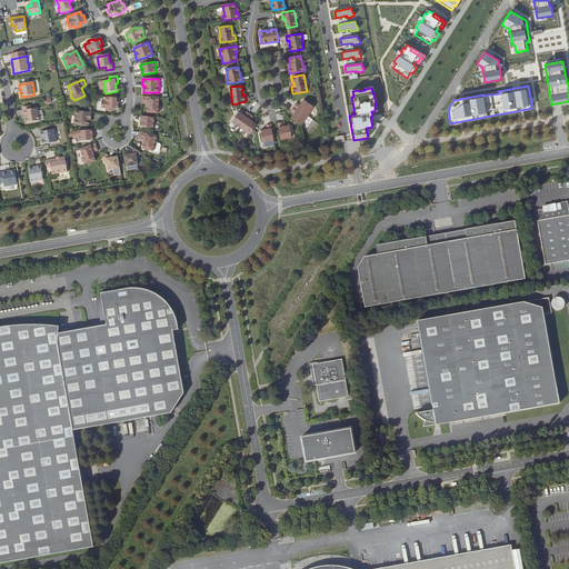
[(117,98),(103,97),(102,101),(101,101),(101,108),(106,109),(106,110),(111,111),(111,109),(113,109),(118,109),(119,102),(117,102),(117,98)]
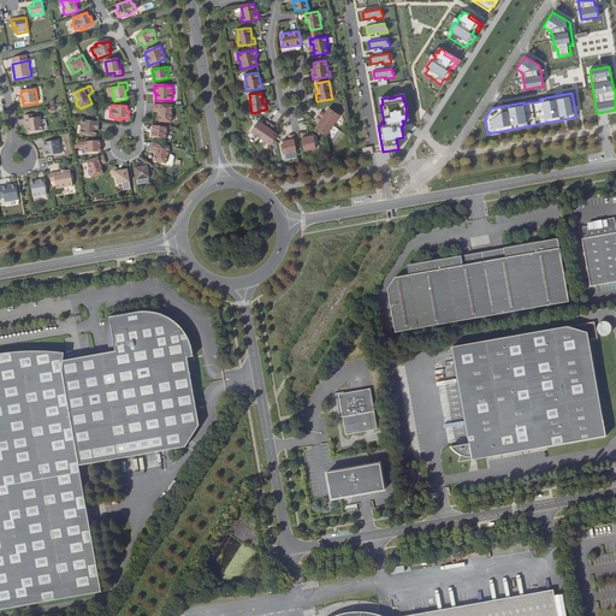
[(159,116),(159,122),(171,123),(171,122),(173,120),(173,116),(172,114),(172,106),(154,105),(154,112),(158,113),(160,113),(159,116)]
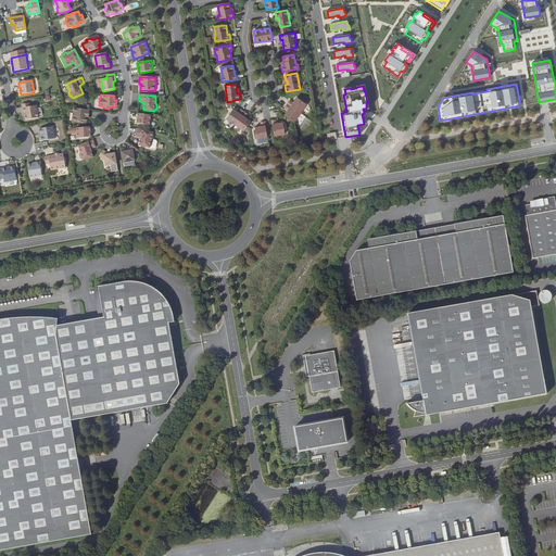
[(287,104),(300,113),(306,104),(297,97),(293,103),(290,100),(287,104)]
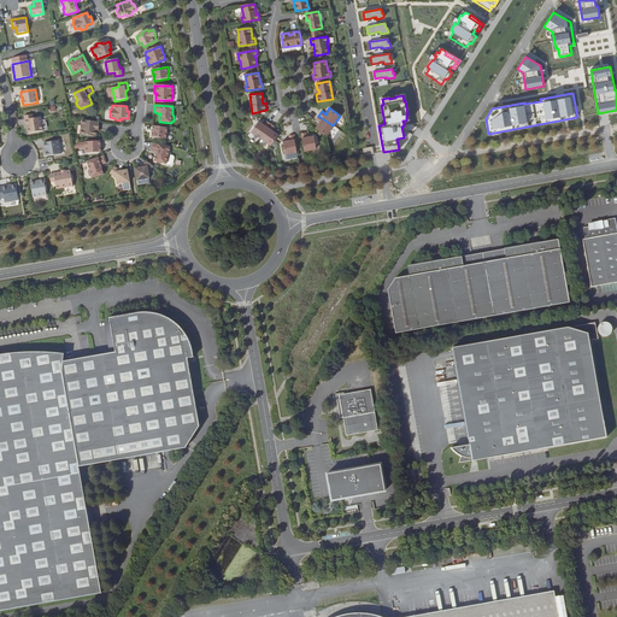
[(31,115),(24,116),(25,125),(27,124),(28,134),(42,131),(40,117),(33,118),(31,115)]
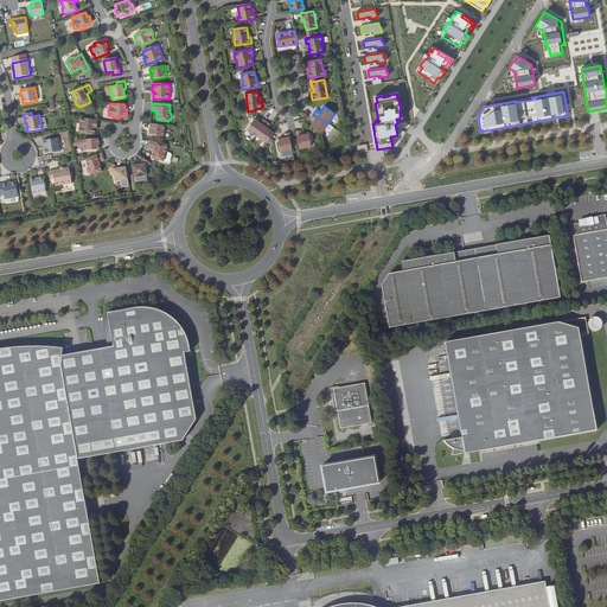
[(321,134),(327,123),(313,114),(311,117),(314,120),(311,126),(321,134)]
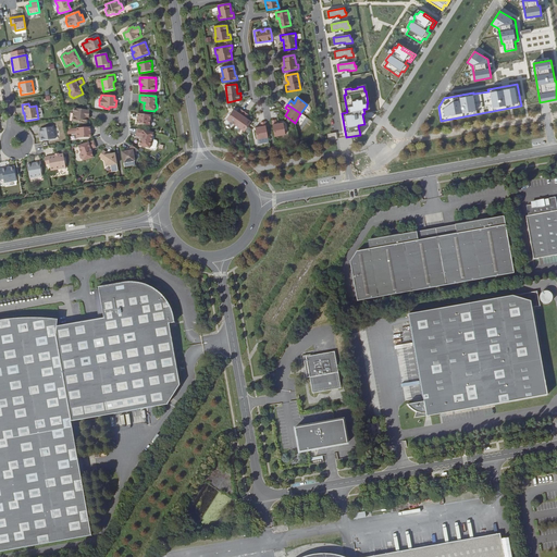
[(89,110),(73,109),(72,122),(87,123),(88,119),(86,118),(87,116),(89,118),(89,116),(89,110)]
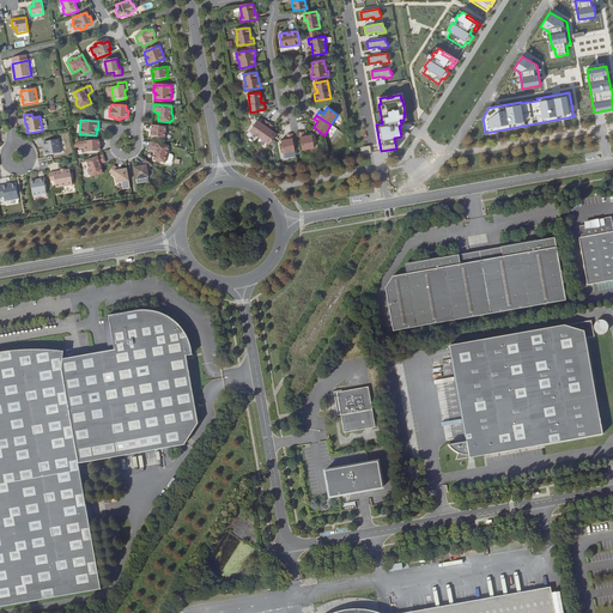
[(249,131),(259,138),(269,123),(265,120),(262,123),(256,120),(249,131)]
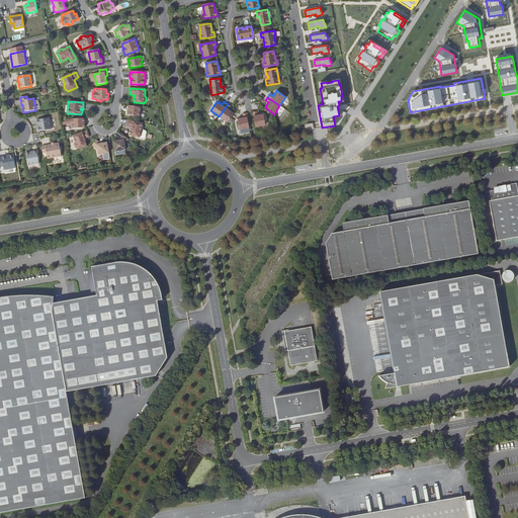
[(228,104),(219,116),(228,122),(234,113),(229,109),(231,106),(228,104)]
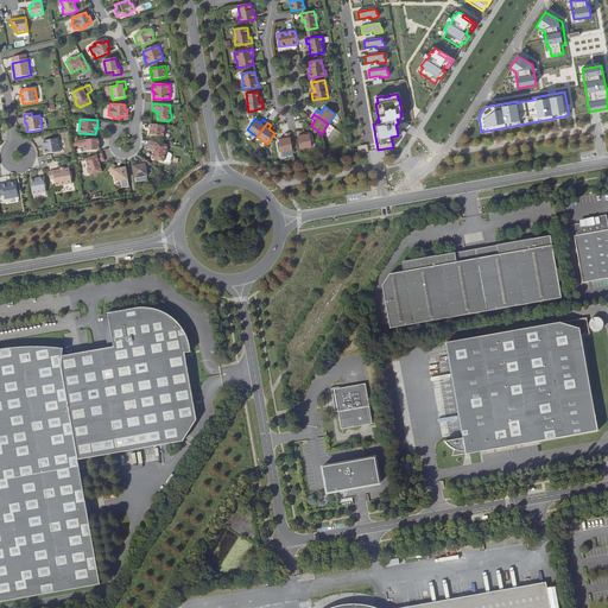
[(164,131),(165,126),(151,124),(150,128),(151,130),(151,131),(150,131),(149,135),(165,138),(165,131),(164,131)]
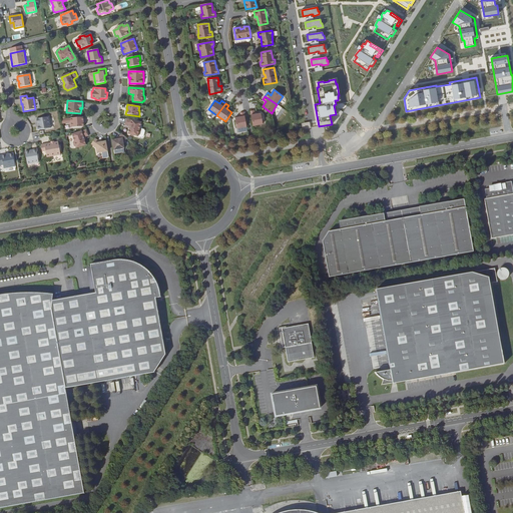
[(250,111),(252,125),(263,123),(262,113),(254,114),(254,110),(250,111)]
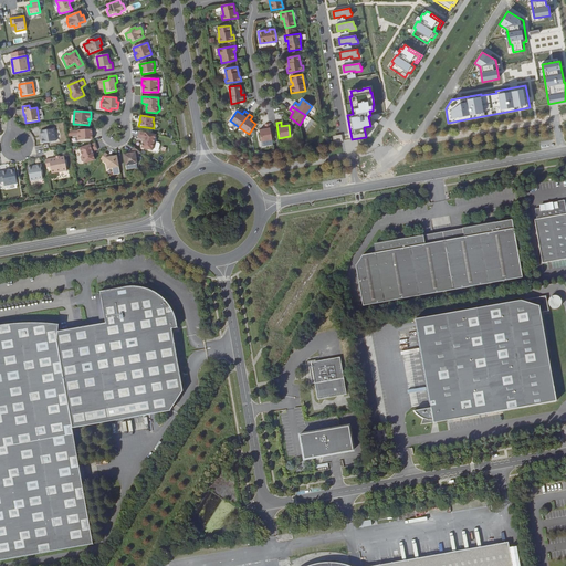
[(261,142),(272,139),(270,124),(265,124),(265,128),(259,129),(261,142)]
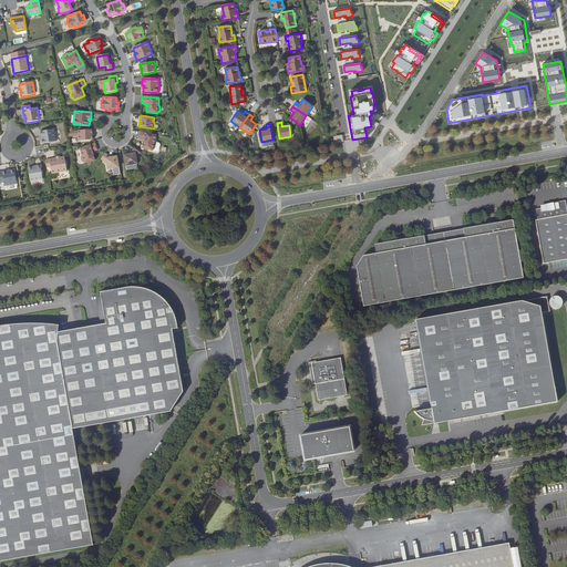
[(54,130),(40,132),(40,135),(41,135),(42,140),(41,140),(42,144),(57,142),(54,130)]
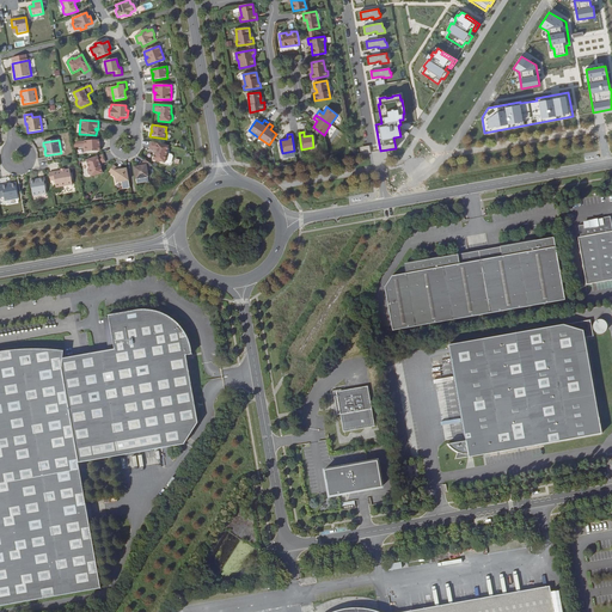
[(99,140),(85,141),(85,146),(84,146),(84,152),(101,151),(99,146),(98,146),(98,145),(99,145),(99,140)]
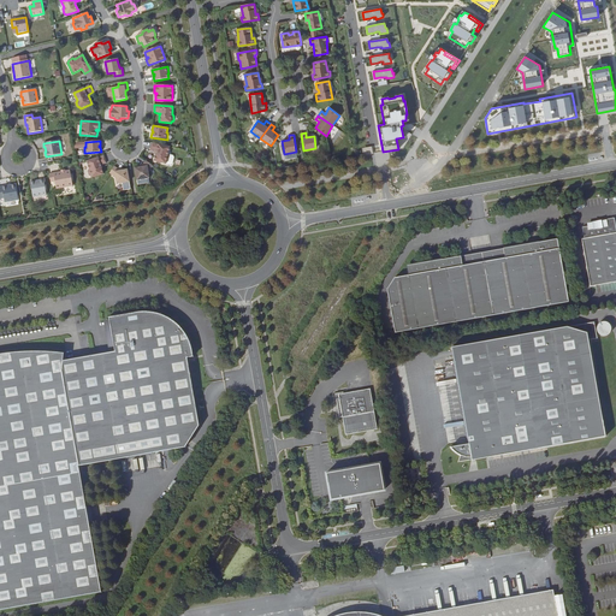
[(155,154),(154,161),(166,164),(166,163),(169,161),(170,158),(167,155),(170,147),(152,143),(150,150),(155,152),(157,152),(155,154)]
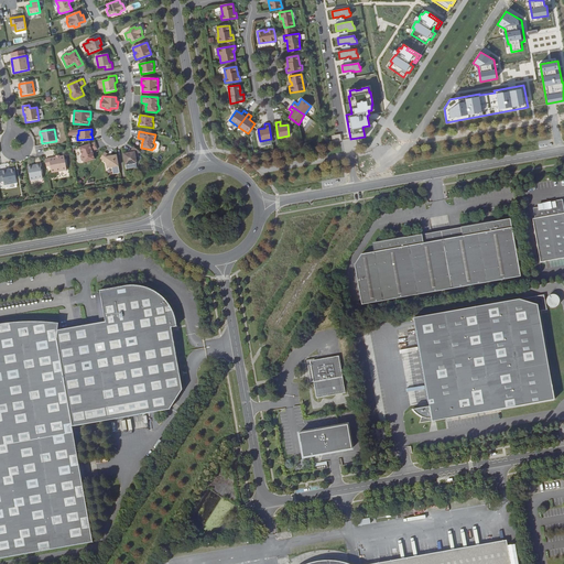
[(95,142),(79,148),(82,155),(80,158),(82,161),(84,162),(84,163),(95,160),(93,153),(91,151),(93,151),(97,150),(95,142)]
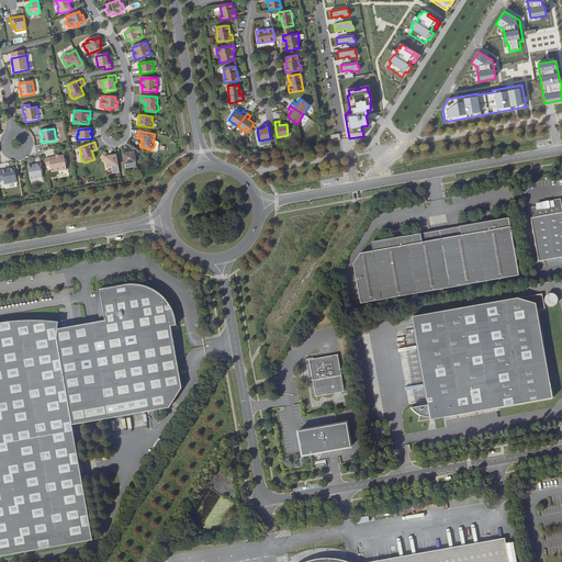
[(123,154),(125,165),(136,163),(135,157),(139,152),(133,147),(131,149),(128,153),(127,153),(123,154)]
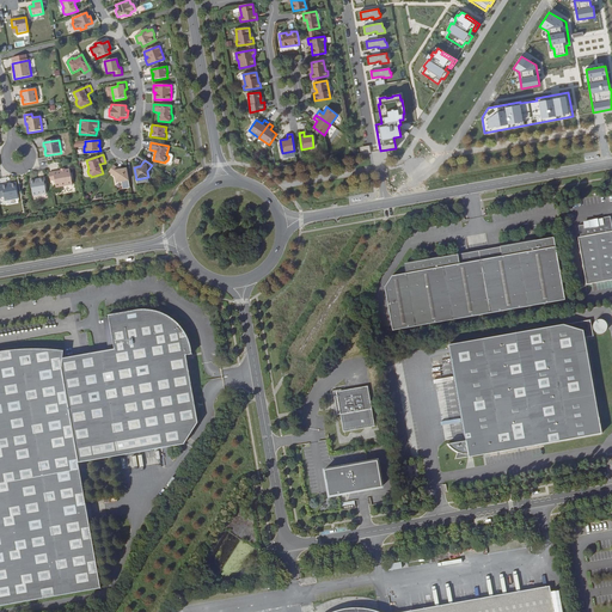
[(117,169),(114,165),(109,172),(115,176),(116,183),(128,181),(127,169),(123,169),(120,170),(117,169)]
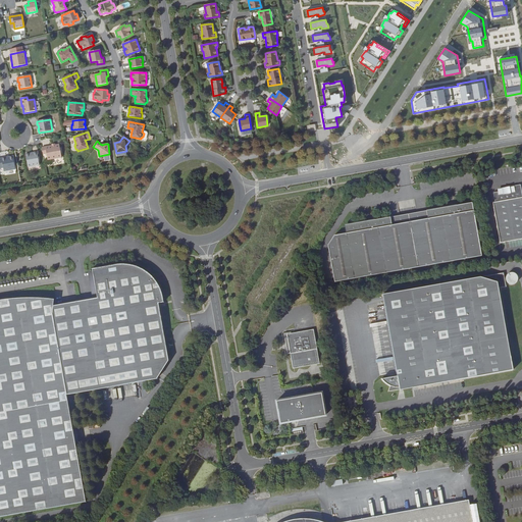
[(59,145),(42,148),(43,155),(46,154),(47,160),(61,158),(59,145)]
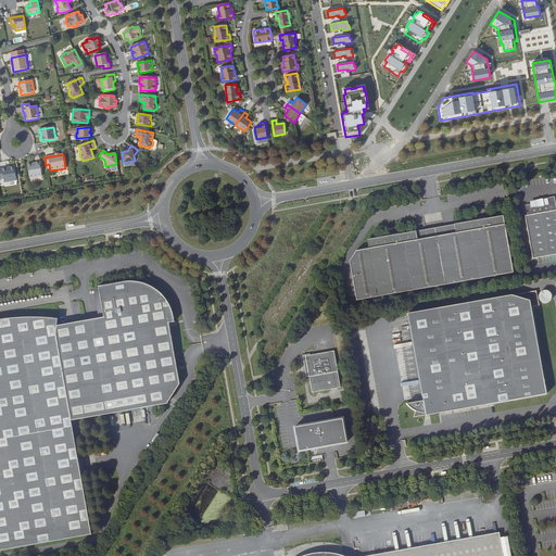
[(27,164),(29,178),(41,176),(39,162),(35,163),(35,164),(32,164),(27,164)]
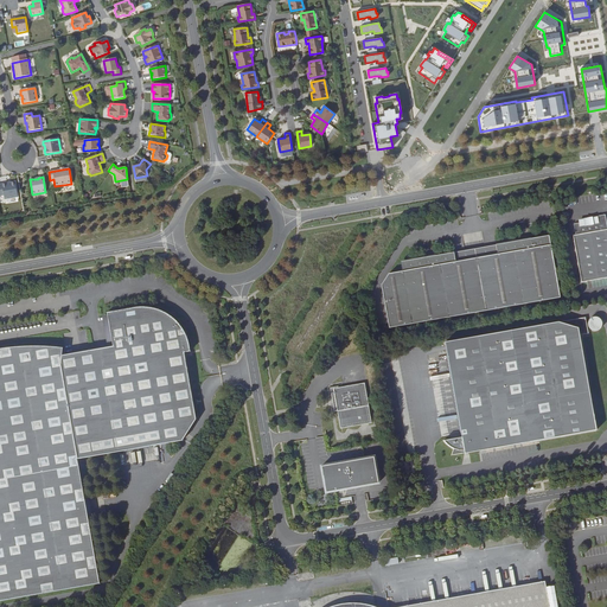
[(1,184),(5,199),(18,197),(16,181),(11,183),(11,184),(6,185),(6,184),(1,184)]
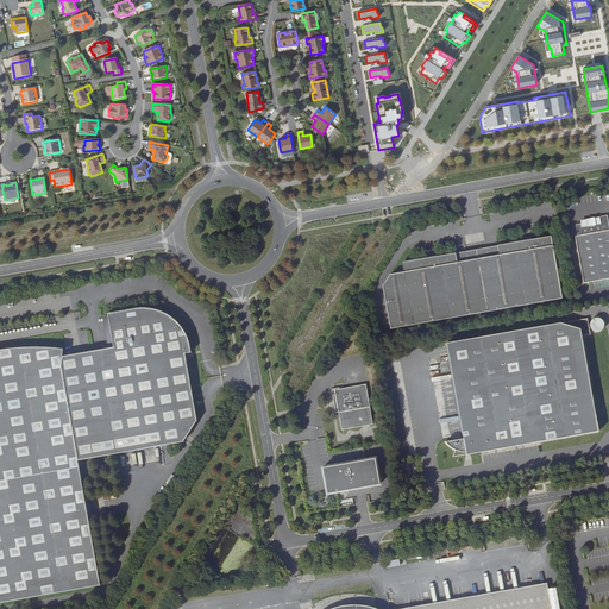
[(582,227),(582,224),(576,225),(578,236),(576,236),(583,282),(608,277),(608,221),(608,215),(600,217),(600,218),(601,224),(582,227)]
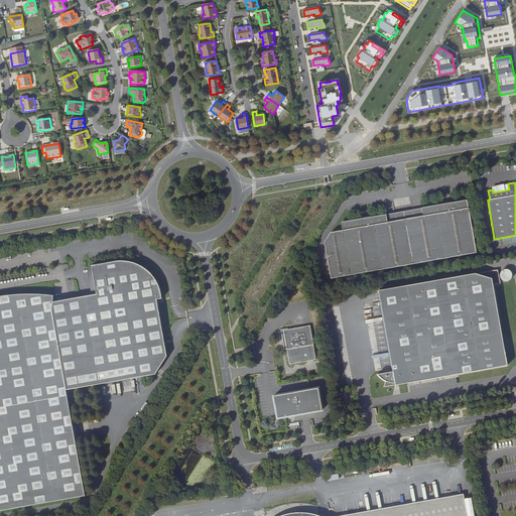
[(343,238),(328,241),(334,278),(476,253),(468,201),(420,209),(421,214),(386,220),(386,215),(341,223),(343,238)]
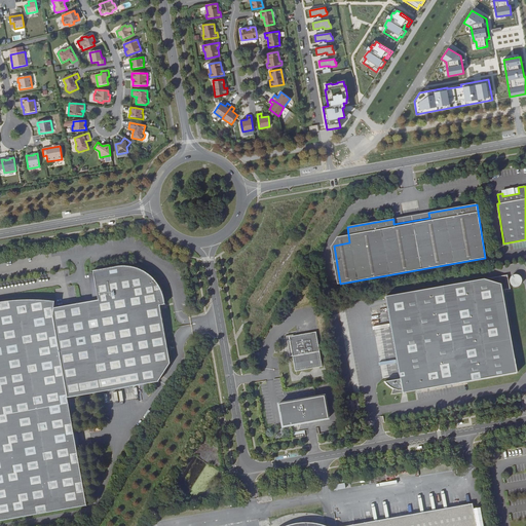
[(78,308),(92,395),(158,384),(170,365),(159,308),(164,308),(164,305),(163,303),(162,299),(161,296),(159,293),(157,289),(155,286),(151,282),(148,279),(144,276),(139,274),(136,272),(130,271),(126,271),(122,270),(118,271),(114,271),(95,275),(99,304),(78,308)]
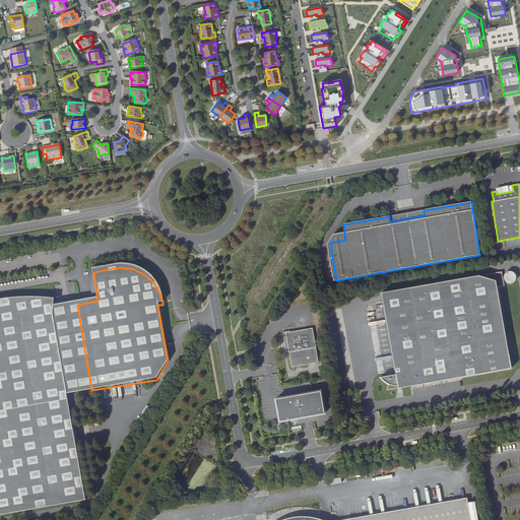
[(511,271),(510,271),(508,272),(507,272),(506,273),(505,274),(505,275),(504,276),(504,278),(505,279),(505,280),(506,281),(507,282),(508,282),(509,283),(510,283),(512,283),(513,282),(514,282),(515,281),(516,279),(516,278),(516,276),(516,275),(515,274),(514,273),(514,272),(512,272),(511,271)]
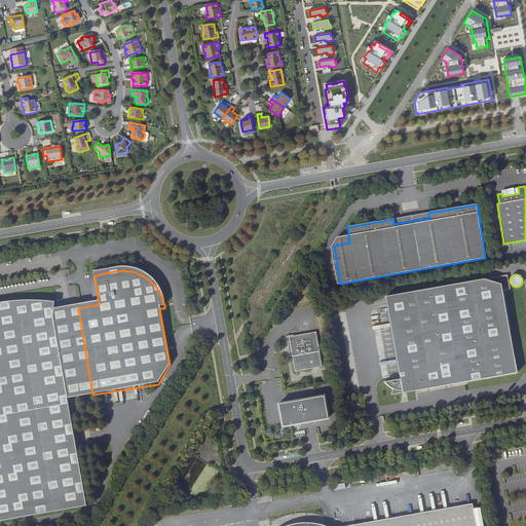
[(508,275),(386,296),(401,378),(385,381),(386,383),(390,387),(395,388),(392,393),(407,391),(407,389),(410,389),(414,387),(414,385),(416,385),(417,389),(517,372),(502,291),(511,289),(508,275)]
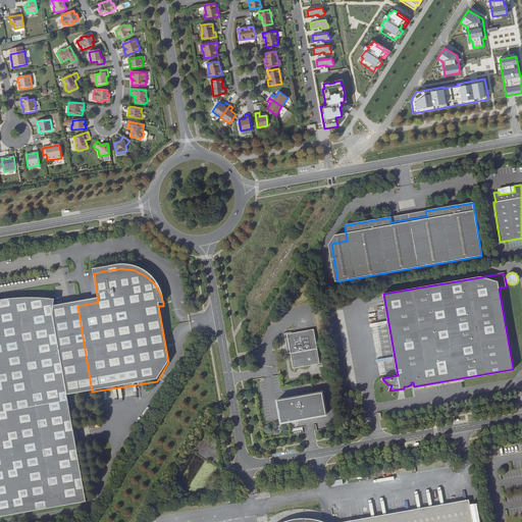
[(67,396),(92,392),(77,306),(54,310),(54,301),(18,299),(0,301),(0,517),(86,503),(67,396)]
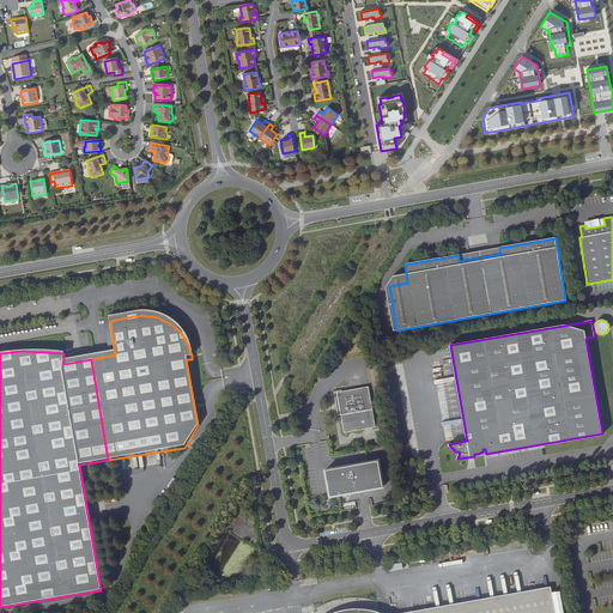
[(333,394),(335,410),(337,414),(340,414),(344,432),(375,426),(368,387),(340,392),(340,389),(332,390),(333,394)]
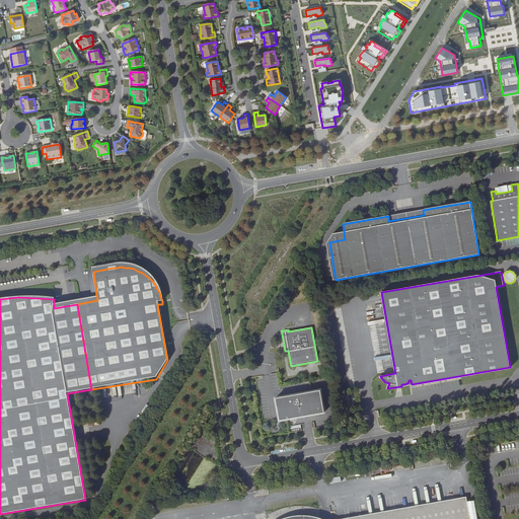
[(320,390),(275,398),(279,421),(324,413),(320,390)]
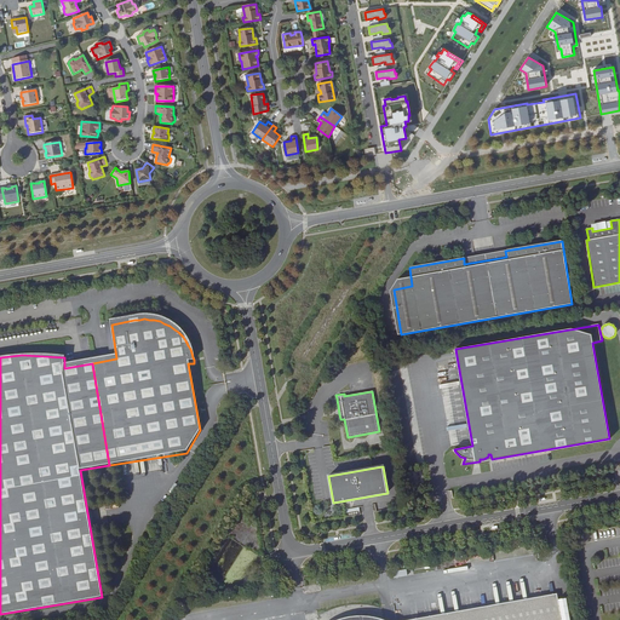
[(562,619),(557,592),(400,619),(562,619)]
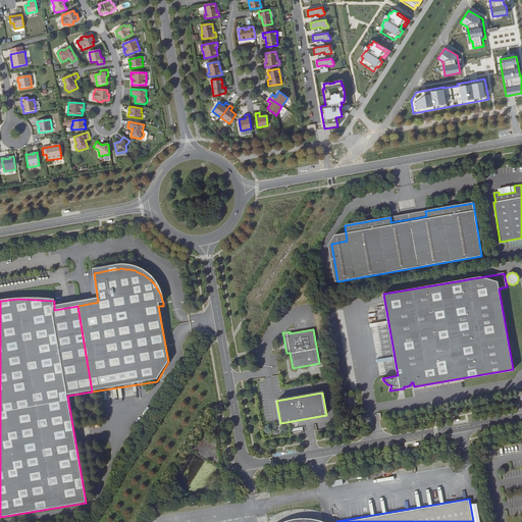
All buildings are outlined.
